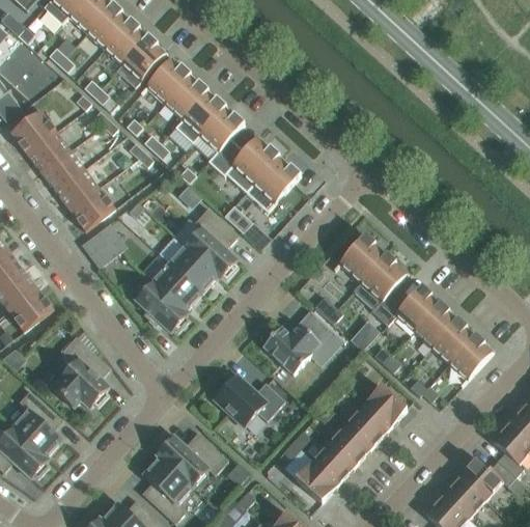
[(14,0),(26,11),(36,0),(14,0)]
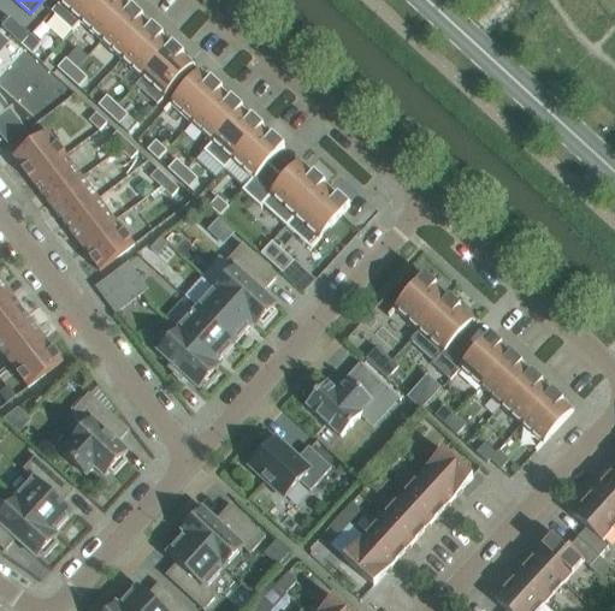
[(80,19),(96,0),(58,0),(51,9),(72,28),(80,19)]
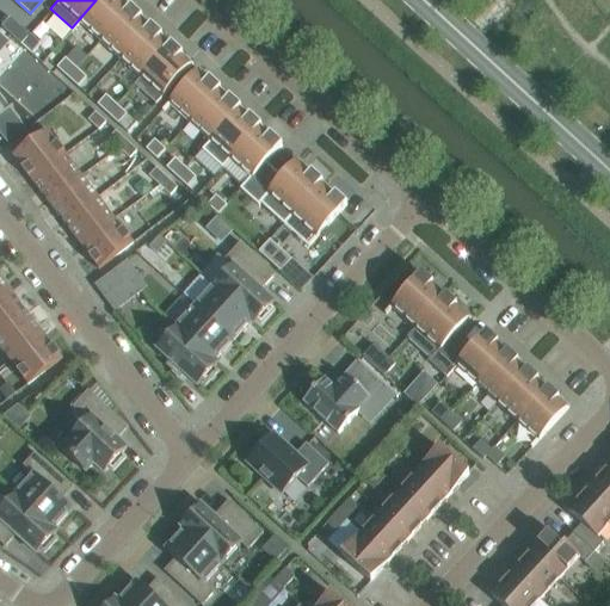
[(99,37),(130,4),(127,0),(96,0),(79,19),(99,37)]
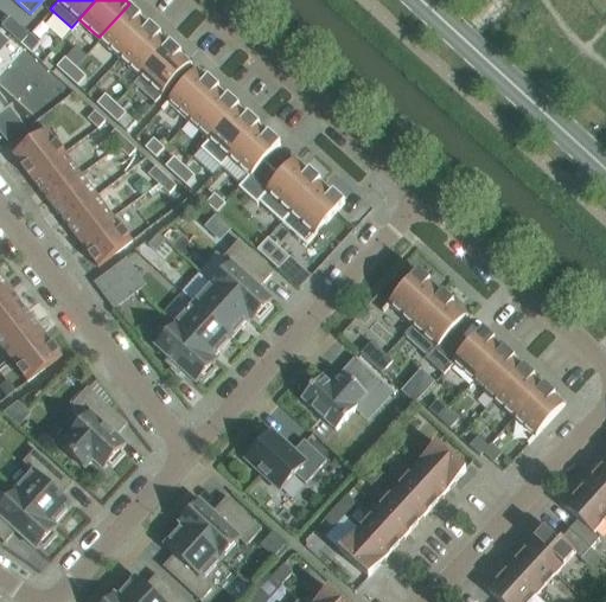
[(119,56),(150,23),(129,4),(99,37),(119,56)]
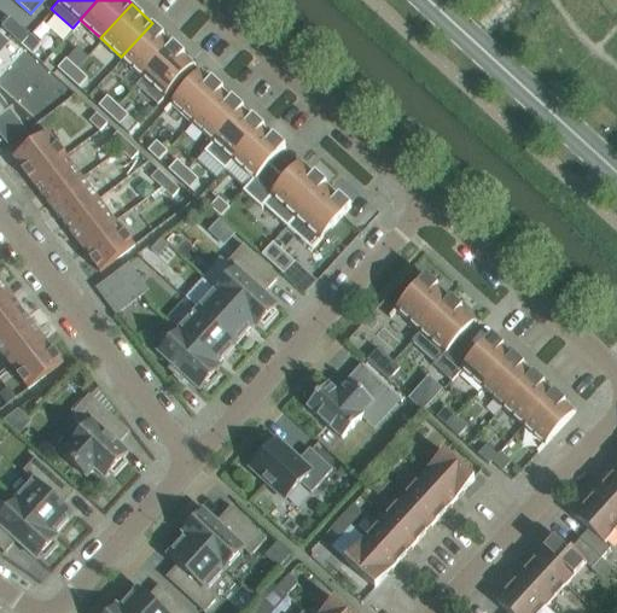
[(141,76),(173,41),(152,23),(121,57),(141,76)]
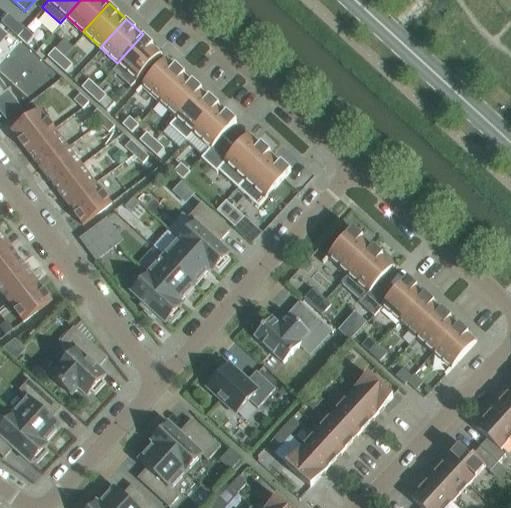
[(18,21),(11,29),(17,34),(24,26),(18,21)]
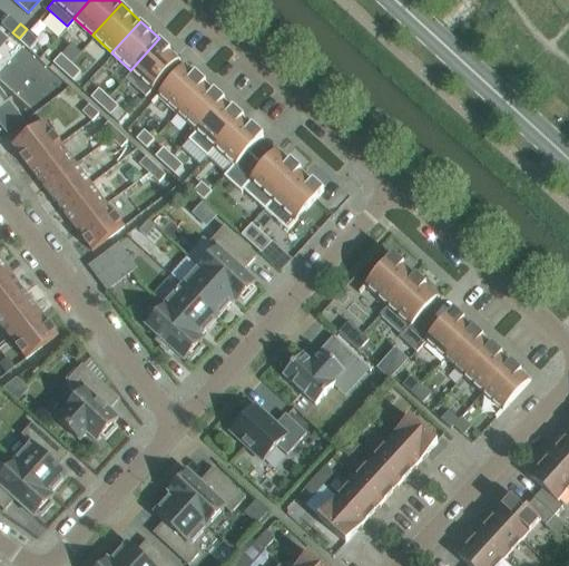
[(19,38),(29,47),(37,38),(27,29),(19,38)]
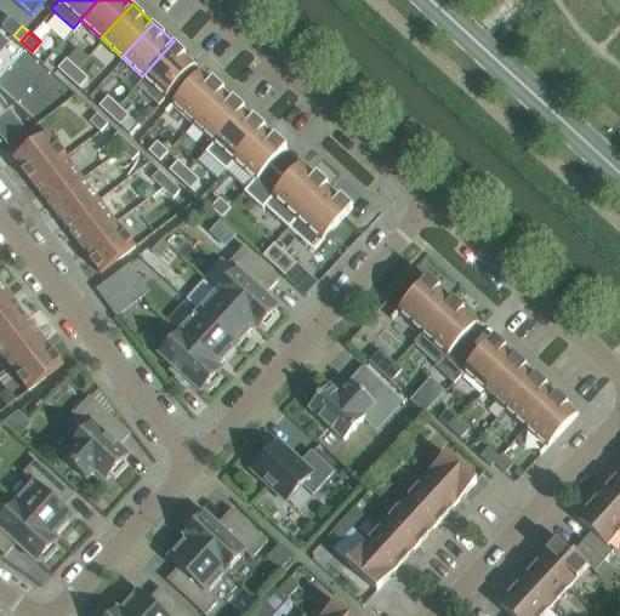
[(195,61),(174,41),(142,77),(163,93),(157,101),(158,102),(195,61)]
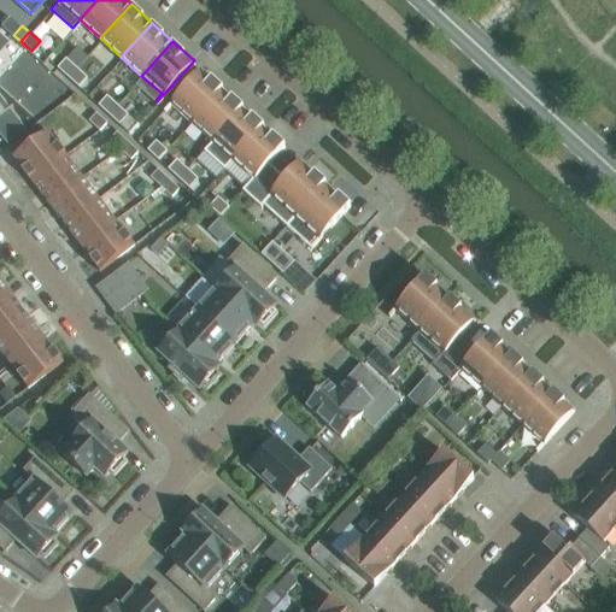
[(57,65),(66,75),(76,65),(65,56),(57,65)]
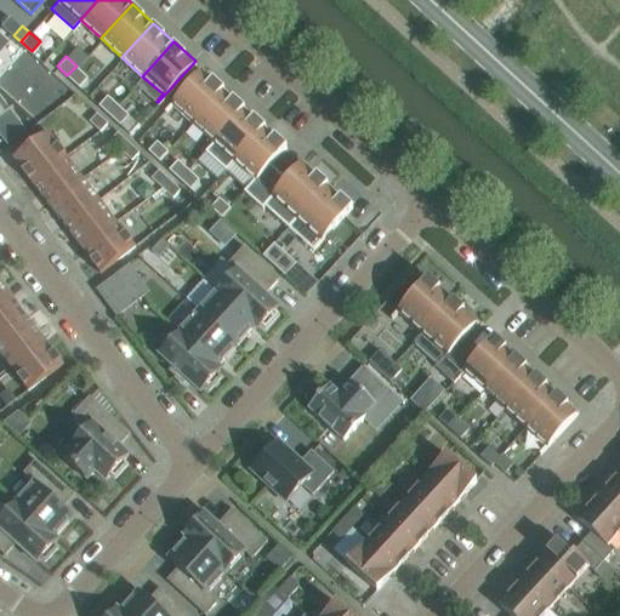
[(86,75),(77,66),(67,75),(78,85),(86,75)]
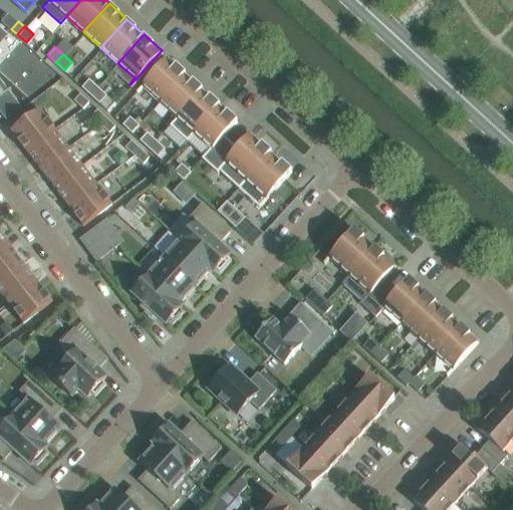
[(159,100),(185,71),(167,55),(136,89),(137,90),(142,85),(159,100)]
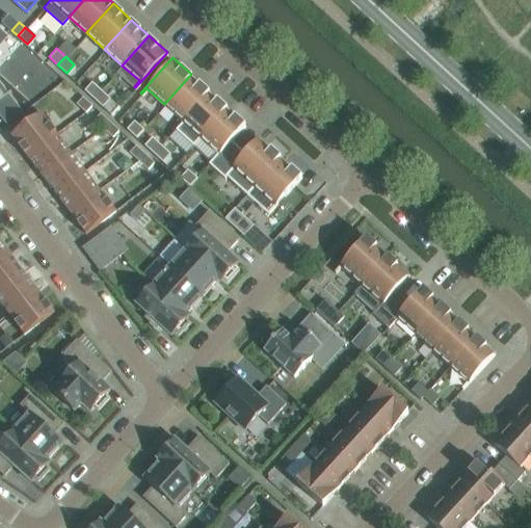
[(182,120),(209,90),(191,74),(164,104),(182,120)]
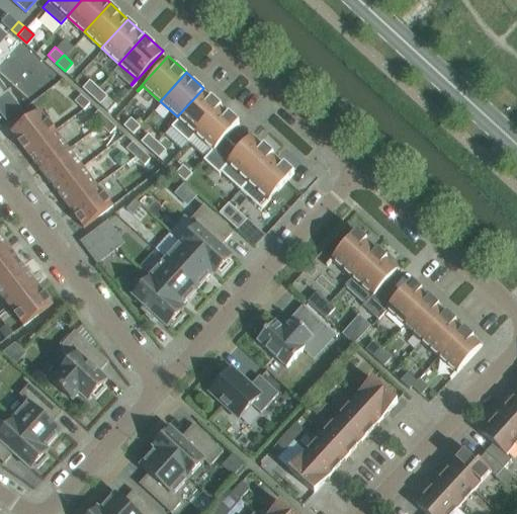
[(82,86),(90,94),(98,86),(89,78),(82,86)]
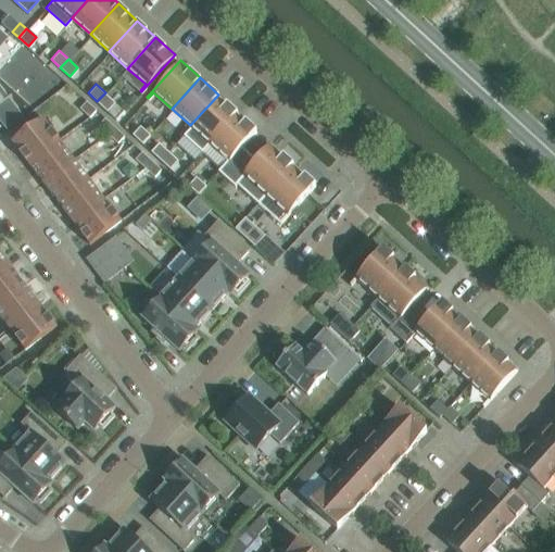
[(114,101),(105,92),(97,101),(106,110),(114,101)]
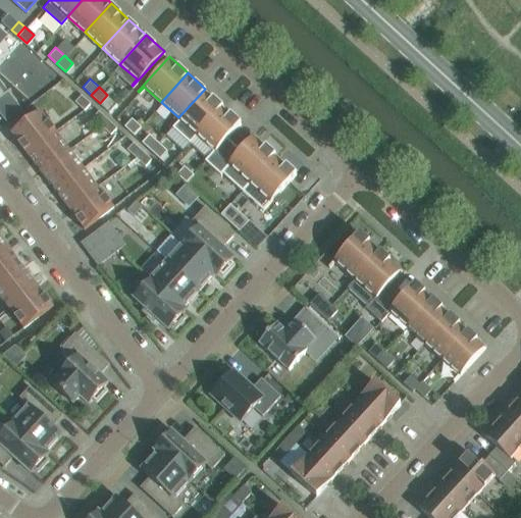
[(189,141),(196,134),(222,104),(205,89),(178,117),(171,124),(189,141)]
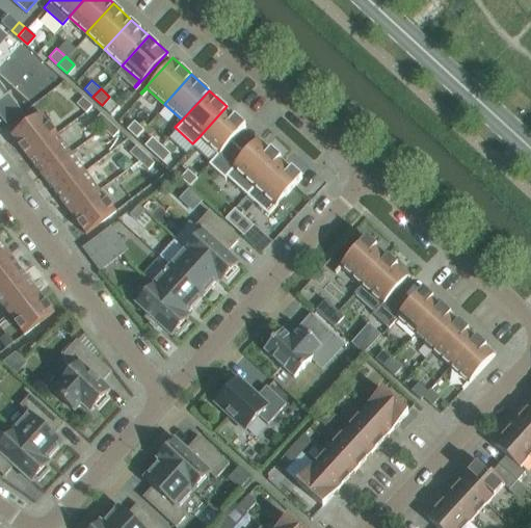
[(85,110),(91,103),(82,95),(76,101),(85,110)]
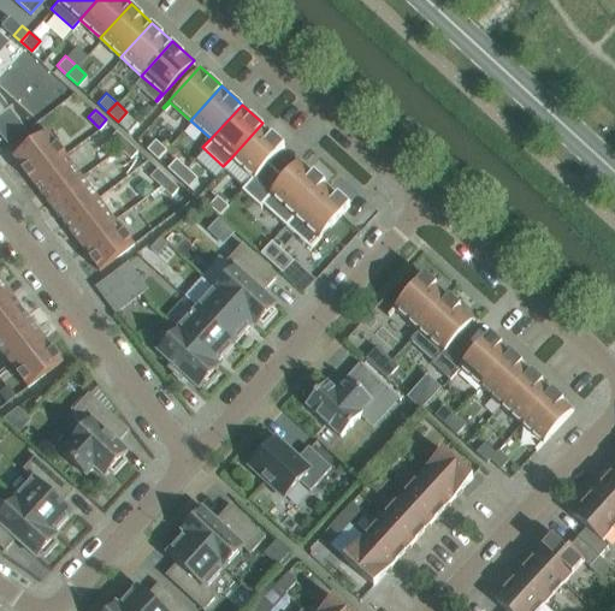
[(284,143),(262,123),(231,158),(250,176),(253,177),(267,160),(284,143)]
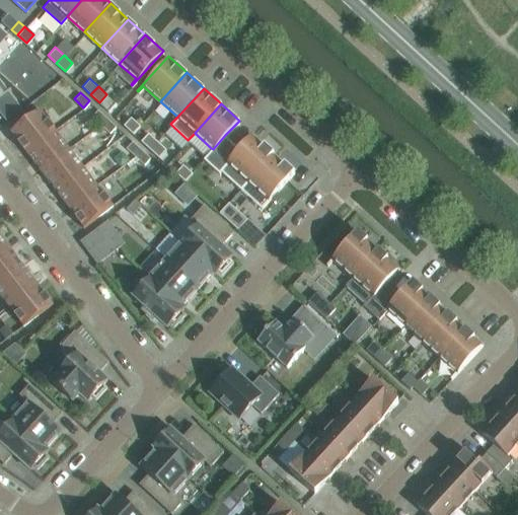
[(25,150),(55,128),(39,107),(10,130),(25,150)]
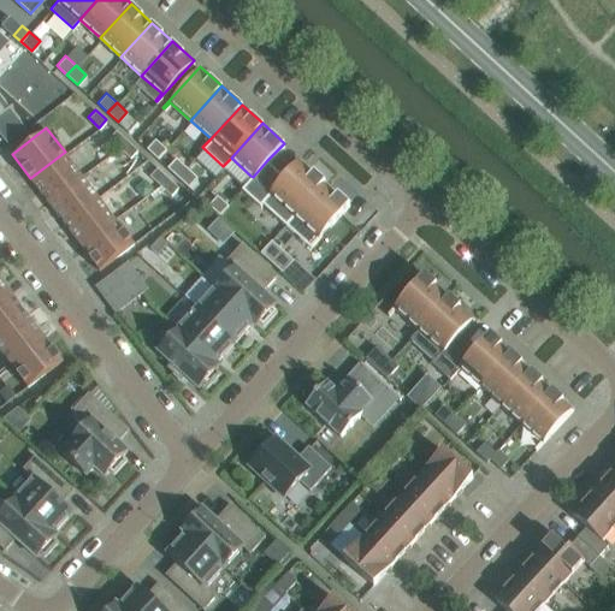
[(108,136),(119,146),(126,138),(116,128),(108,136)]
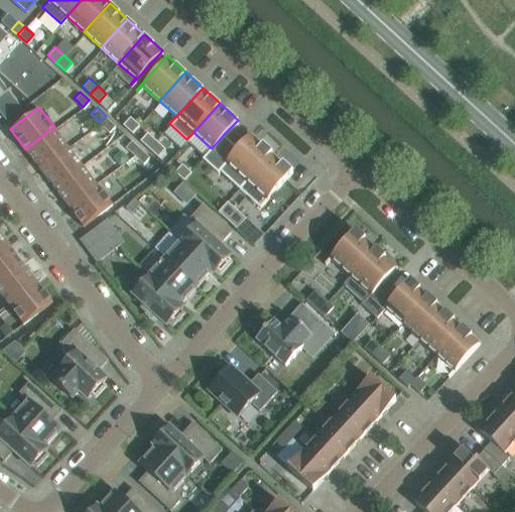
[(122,123),(131,131),(139,123),(130,115),(122,123)]
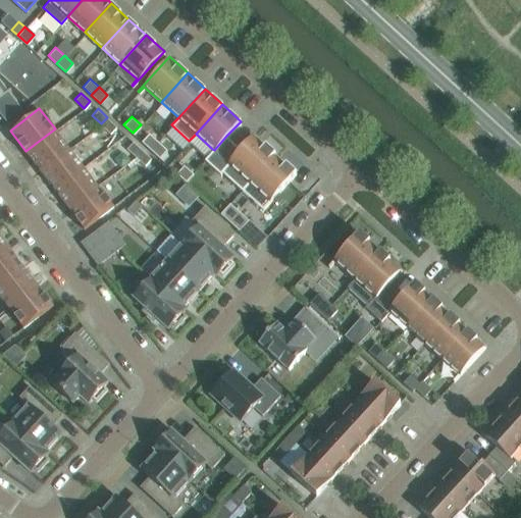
[(116,125),(107,117),(101,123),(110,132),(116,125)]
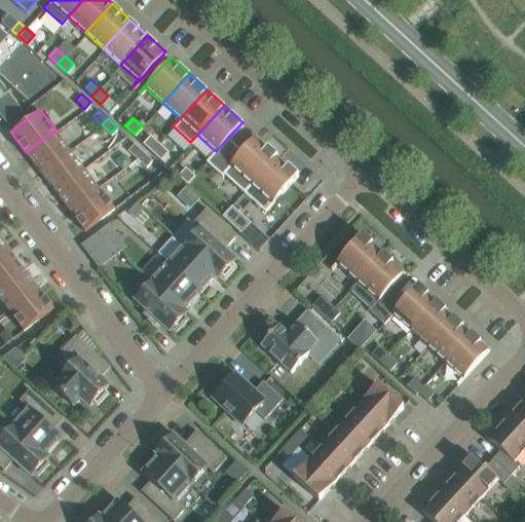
[(40,171),(69,148),(55,129),(26,152),(40,171)]
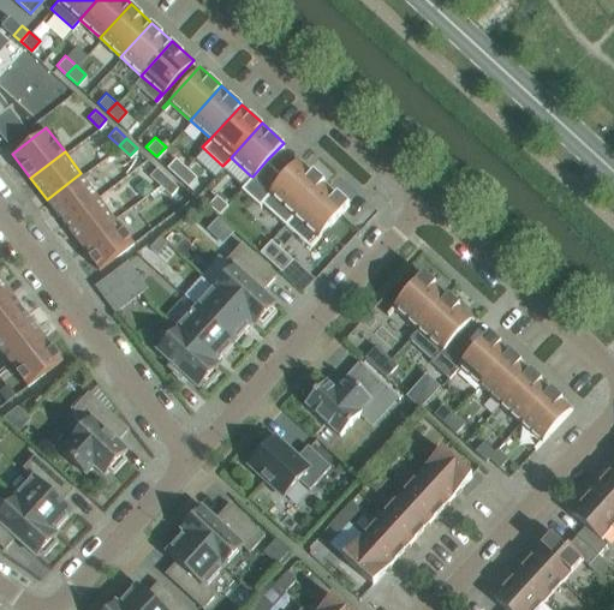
[(167,165),(177,174),(186,166),(176,156),(167,165)]
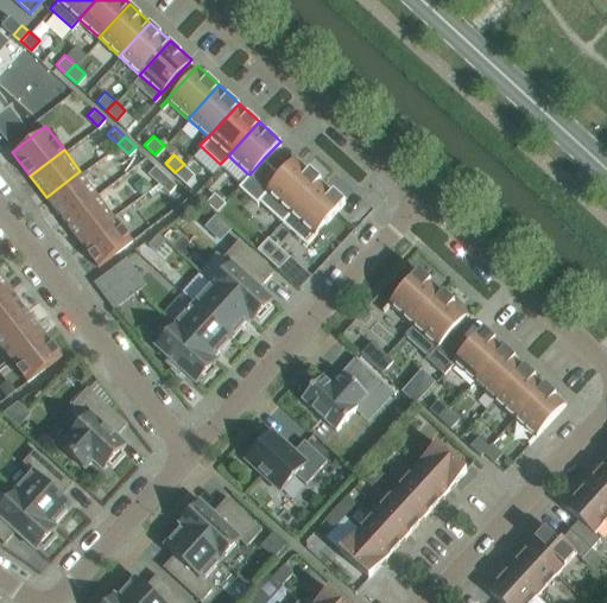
[(282,220),(320,177),(296,156),(279,172),(264,158),(250,175),(247,173),(238,184),(257,201),(258,198),(282,220)]
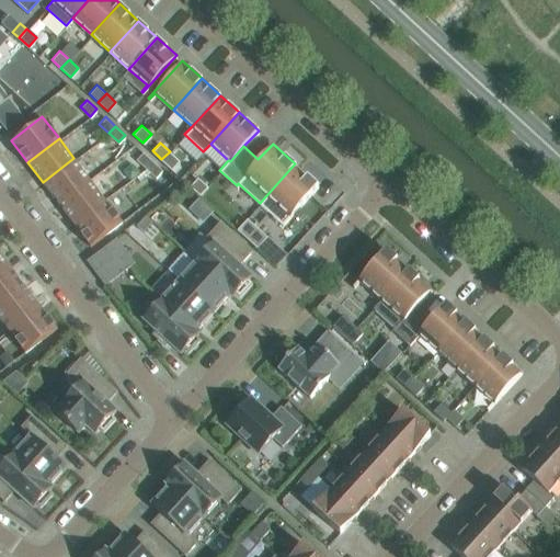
[(152,160),(143,150),(136,158),(146,167),(152,160)]
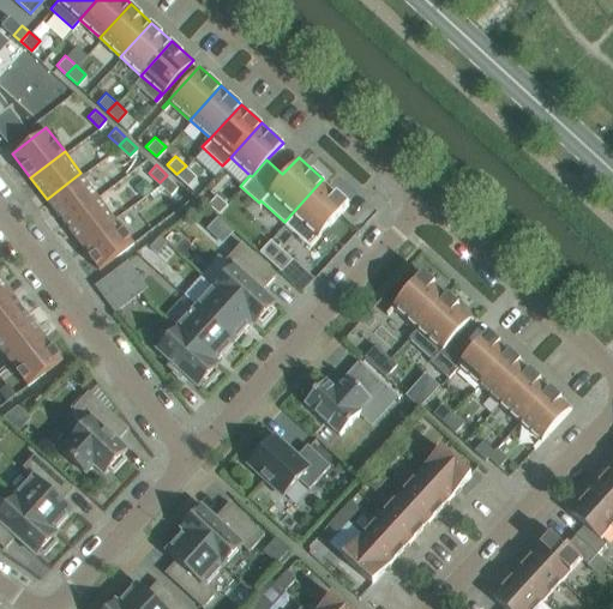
[(196,175),(186,166),(176,174),(187,184),(196,175)]
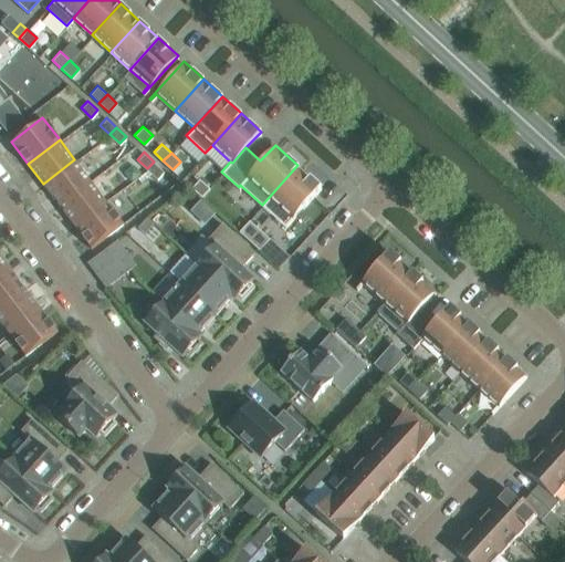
[(59,204),(90,179),(74,159),(43,184),(59,204)]
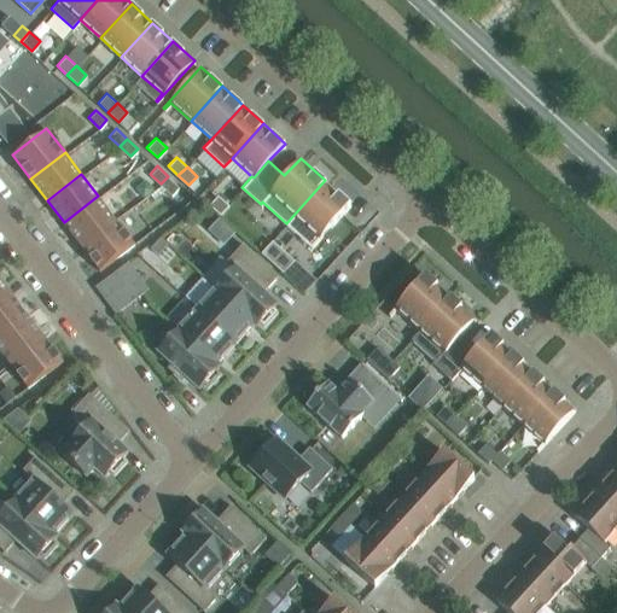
[(179,186),(168,176),(161,184),(172,193),(179,186)]
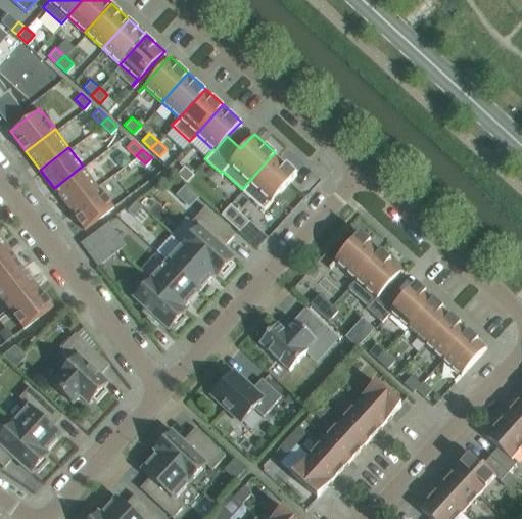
[(122,150),(112,157),(120,167),(129,160),(122,150)]
